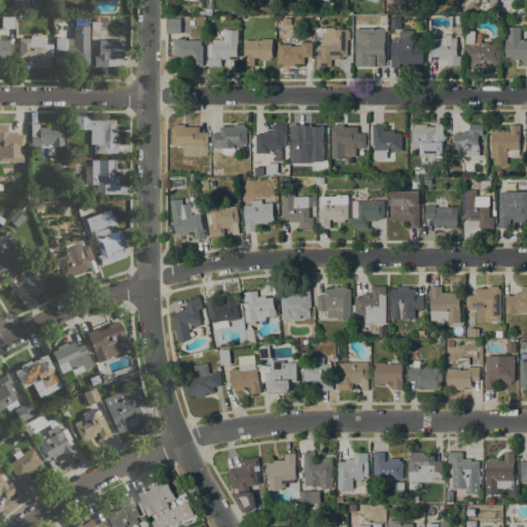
[(26,0),(26,9),(25,9),(25,13),(14,13),(14,0),(26,0)]
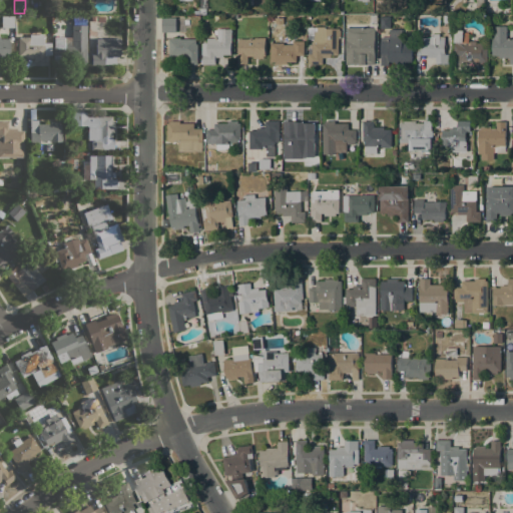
[(296,5),(296,12),(286,11),(287,4),(296,5)]
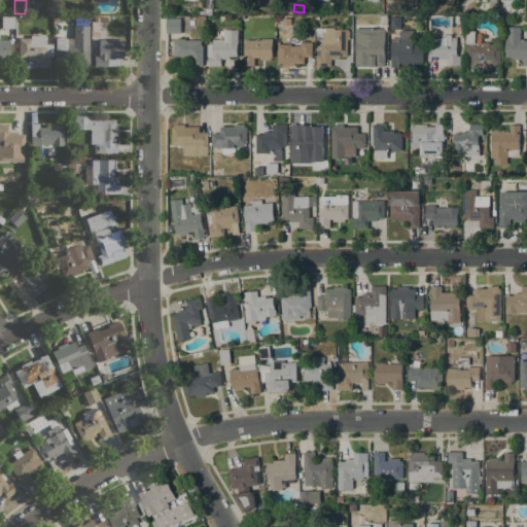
[(1,16),(13,16),(13,28),(1,28),(1,16)]
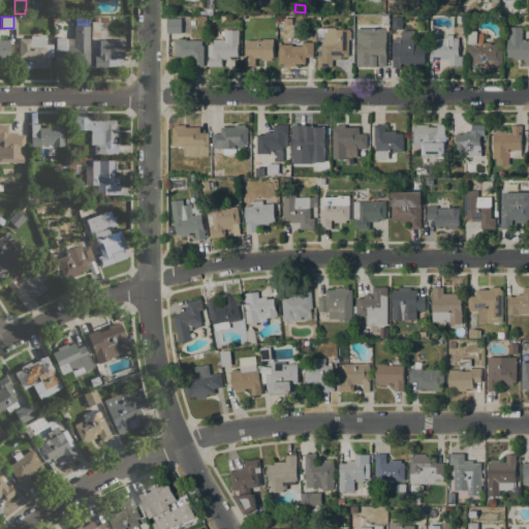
[(392,17),(402,17),(402,29),(393,29),(392,17)]
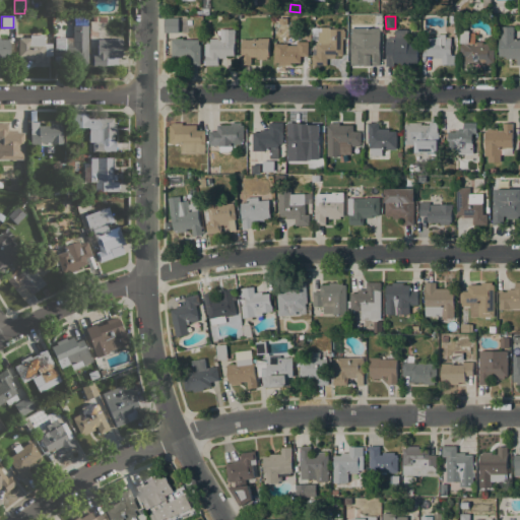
[(165,33),(165,18),(178,18),(178,33),(165,33)]
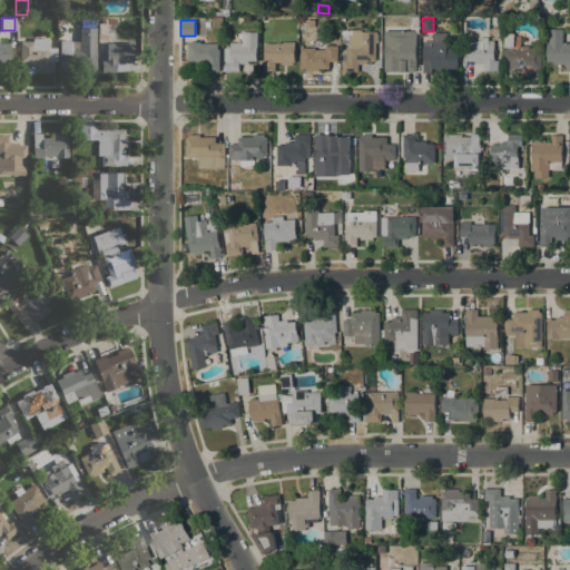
[(96,69),(94,69),(94,71),(82,71),(82,69),(69,69),(69,71),(59,71),(59,52),(60,52),(60,40),(70,40),(70,41),(79,41),(79,28),(96,28),(96,69)]
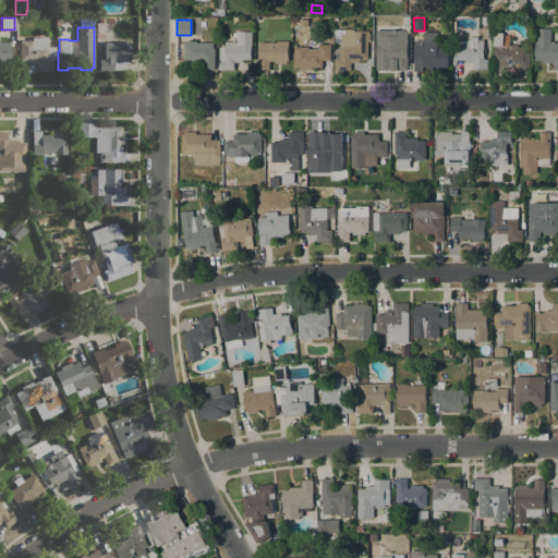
[(550,28),(550,43),(557,43),(557,70),(555,70),(555,63),(542,63),(542,61),(535,61),(535,41),(537,41),(537,28),(550,28)]
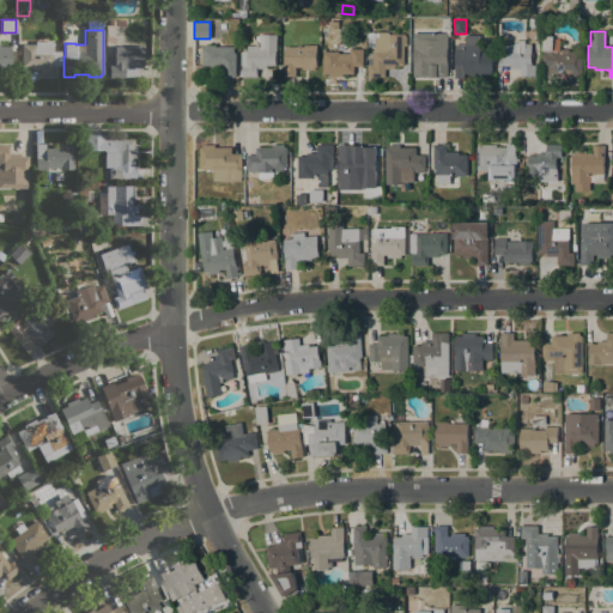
[(374,32),(388,32),(388,35),(405,35),(405,36),(406,36),(406,46),(404,46),(404,49),(405,49),(405,53),(404,53),(404,66),(399,66),(399,67),(396,67),(396,66),(395,66),(395,68),(386,68),(386,77),(377,77),(377,78),(375,78),(375,77),(368,77),(368,54),(372,54),(372,50),(374,50),(374,32)]
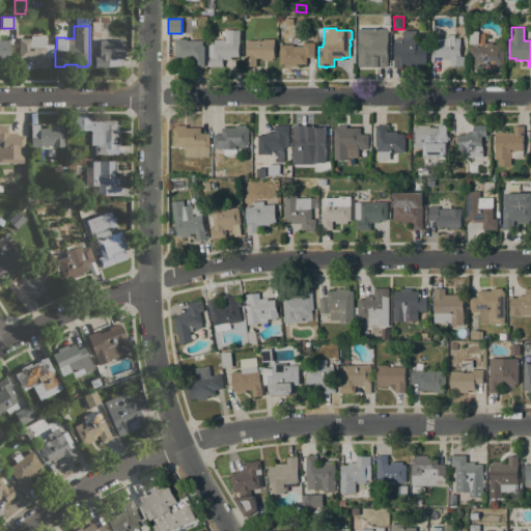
[(388,29),(388,66),(359,66),(358,29),(388,29)]
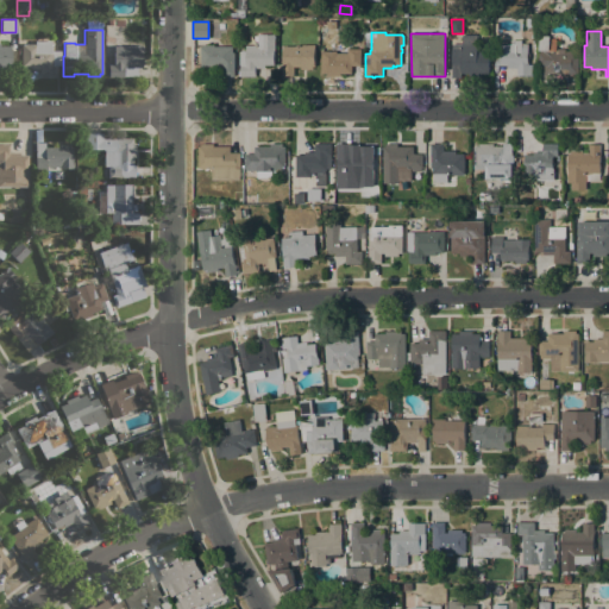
[(275,35),(275,51),(274,51),(274,66),(264,66),(264,68),(256,68),(256,76),(240,77),(240,66),(239,66),(239,51),(240,51),(240,49),(245,49),(245,45),(258,45),(258,35),(275,35)]
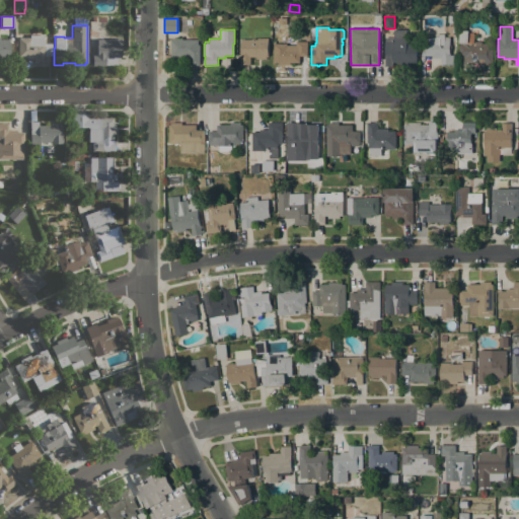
[(417,63),(410,63),(410,65),(399,65),(399,63),(392,63),(392,57),(384,57),(384,43),(394,43),(394,29),(406,29),(406,44),(412,44),(412,36),(416,36),(416,44),(417,63)]
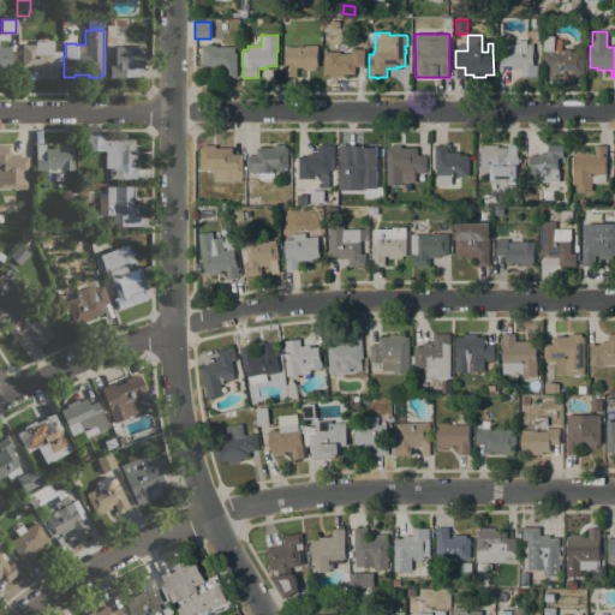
[(583,52),(583,53),(585,53),(585,59),(584,59),(584,77),(569,77),(569,75),(555,75),(555,77),(544,77),(544,67),(543,67),(543,53),(544,53),(544,36),(555,36),(555,40),(562,40),(562,49),(571,49),(571,52),(583,52)]
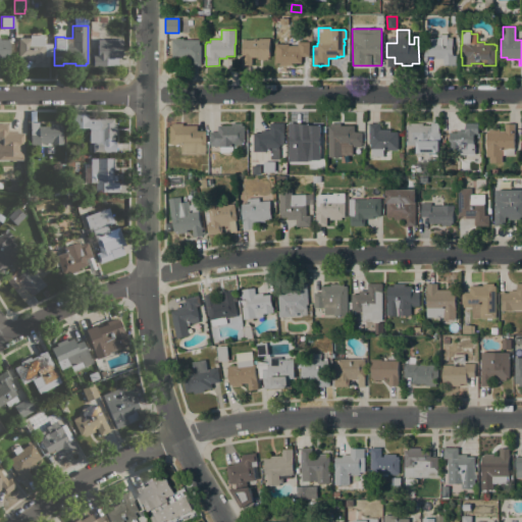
[(17,38),(30,38),(30,35),(44,35),(44,43),(52,43),(52,56),(49,56),(49,66),(34,66),(34,59),(25,59),(25,56),(17,56),(17,38)]
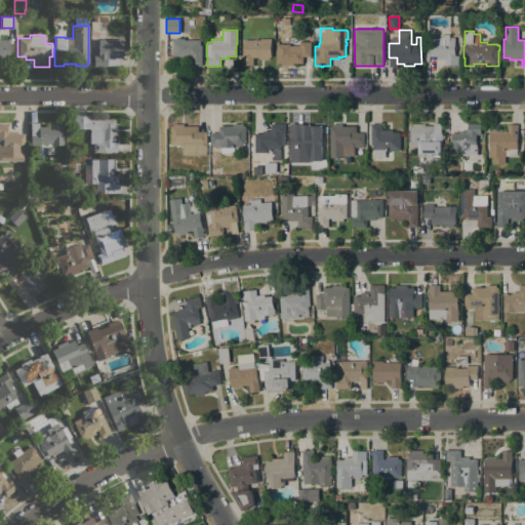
[(459,55),(459,66),(445,65),(445,58),(437,58),(437,56),(431,56),(431,44),(429,44),(429,38),(440,38),(440,35),(449,35),(449,37),(454,38),(454,46),(456,46),(456,49),(454,49),(454,53),(455,53),(455,55),(459,55)]
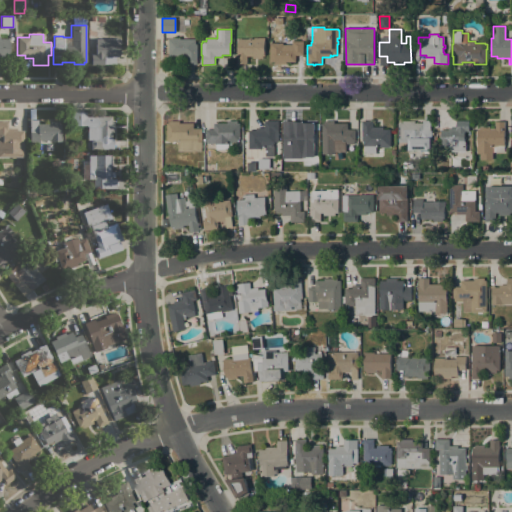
[(0,38),(9,38),(9,56),(0,56),(0,38)]
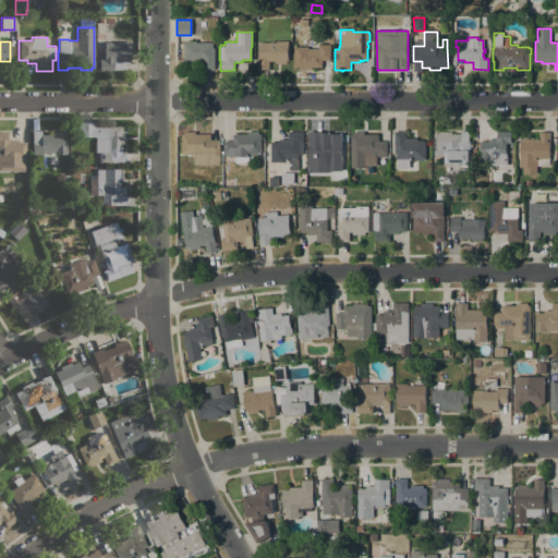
[(118,41),(130,41),(130,60),(121,60),(121,61),(125,61),(125,70),(112,70),(112,71),(99,71),(99,59),(104,59),(104,41),(118,41)]
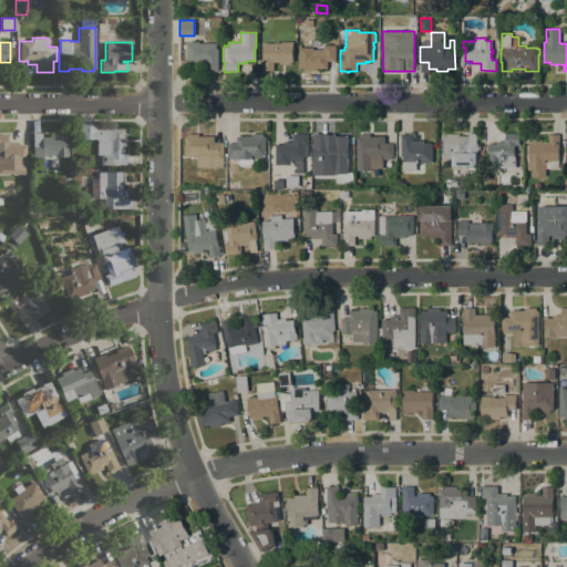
[(218,71),(205,71),(205,62),(187,62),(187,43),(187,42),(199,42),(199,43),(216,43),(216,49),(218,49),(218,71)]
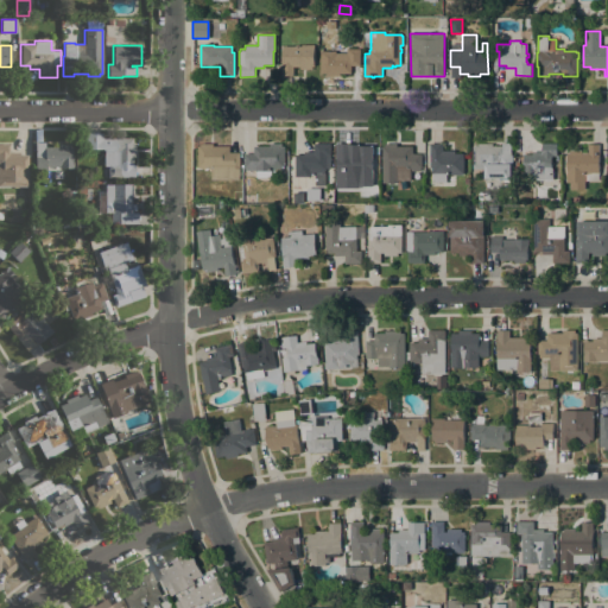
[(293,76),(282,76),(282,46),(296,46),(296,45),(299,45),(299,46),(302,46),(302,45),(315,45),(315,67),(311,67),(311,69),(301,69),(301,67),(293,67),(293,76)]
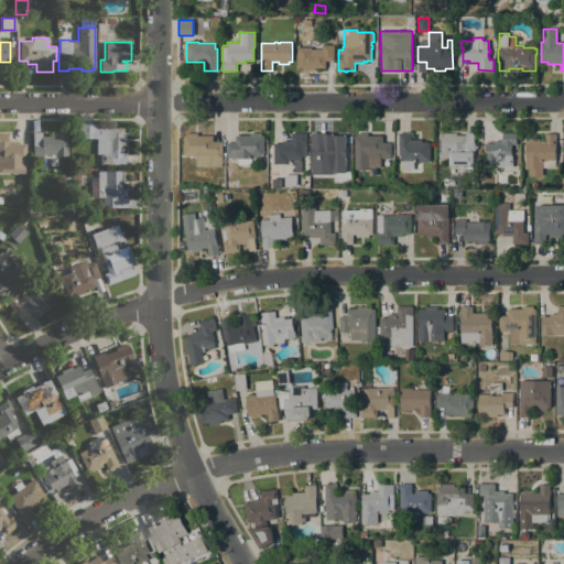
[(322,50),(322,45),(334,45),(334,61),(326,61),(325,68),(315,68),(315,71),(302,71),(302,68),(297,68),(297,47),(312,47),(312,50),(318,50),(322,50)]
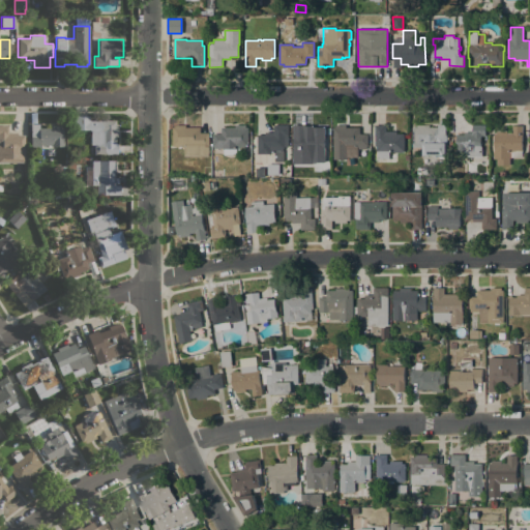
[(75,129),(75,115),(89,115),(89,120),(115,120),(115,124),(118,124),(118,137),(115,137),(115,144),(117,144),(117,154),(94,154),(94,143),(92,143),(92,133),(90,133),(90,130),(88,129),(75,129)]
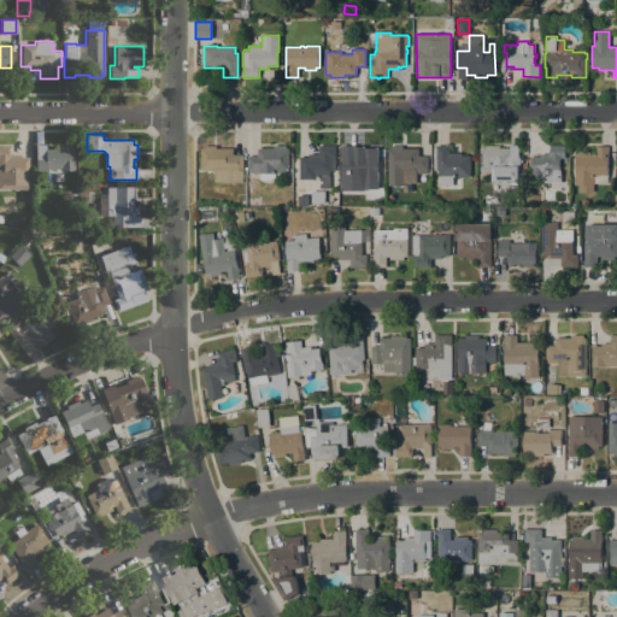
[(45,144),(45,148),(59,148),(59,146),(74,146),(74,164),(74,170),(60,170),(60,169),(47,169),(47,172),(35,172),(35,145),(45,144)]
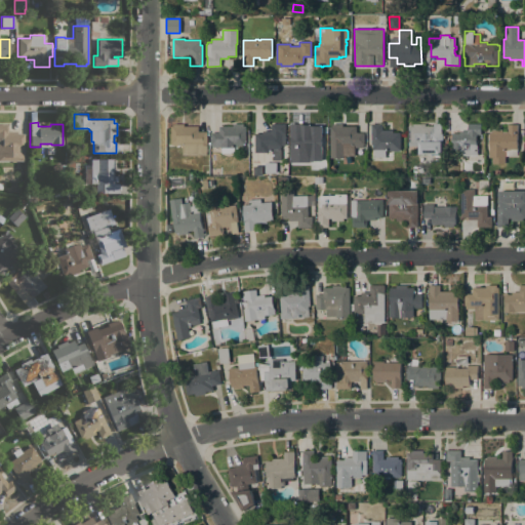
[(285,124),(285,134),(281,134),(281,136),(282,136),(282,139),(282,147),(280,147),(280,151),(280,157),(272,157),(272,151),(268,151),(268,153),(254,153),(254,133),(263,133),(263,131),(271,131),(271,123),(285,124)]
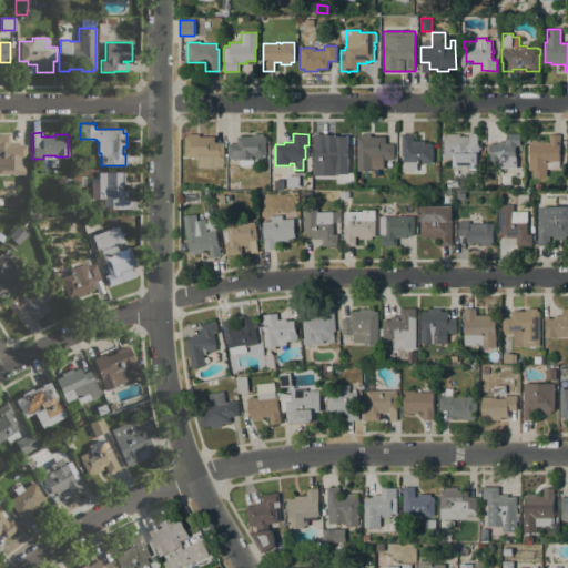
[(442,137),(446,137),(446,134),(459,134),(459,137),(469,137),(469,133),(477,133),(477,144),(478,144),(479,166),(477,166),(477,172),(467,172),(467,166),(454,166),(454,158),(442,158),(442,137)]
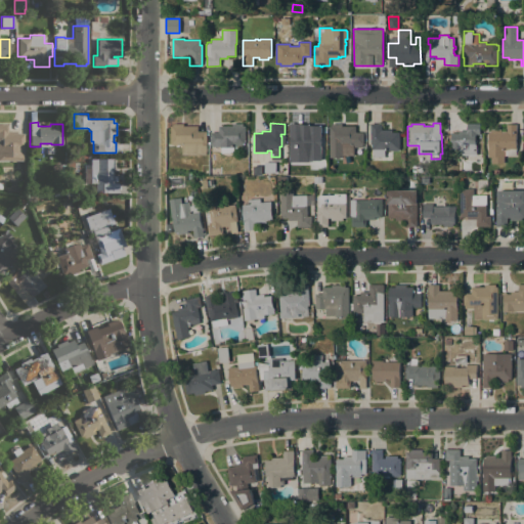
[(460,155),(460,151),(450,151),(450,144),(451,144),(451,133),(459,133),(459,131),(466,131),(466,125),(467,125),(467,124),(480,123),(480,134),(476,134),(476,144),(477,144),(477,155),(460,155)]
